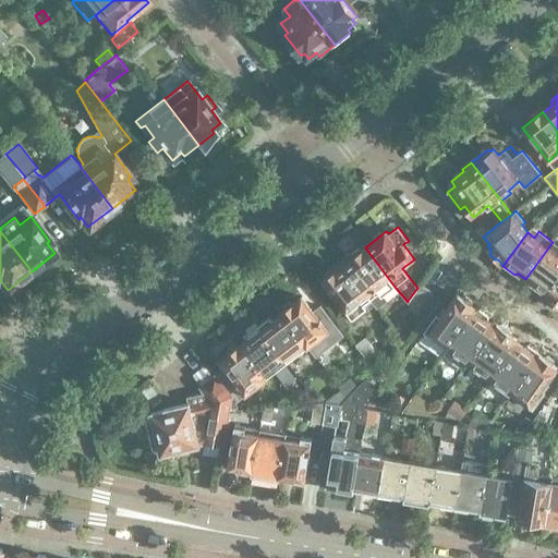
[(557,245),(553,242),(525,279),(533,284),(533,288),(545,296),(557,278),(557,245)]
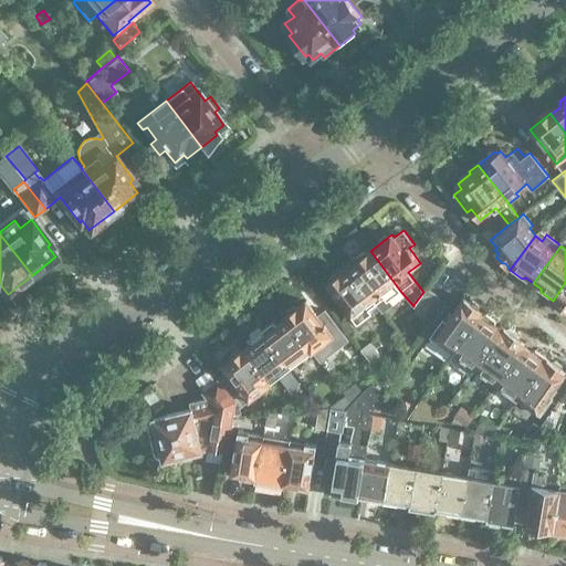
[(348,265),(377,302),(383,311),(392,303),(389,299),(400,291),(370,251),(367,253),(366,251),(348,265)]
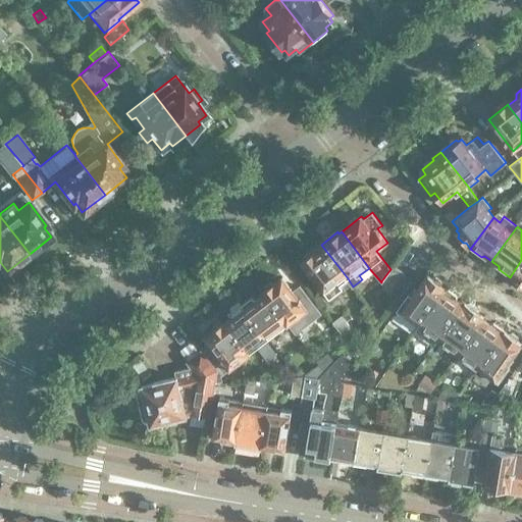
[(348,278),(321,245),(305,256),(304,259),(302,261),(329,299),(344,289),(341,284),(348,278)]
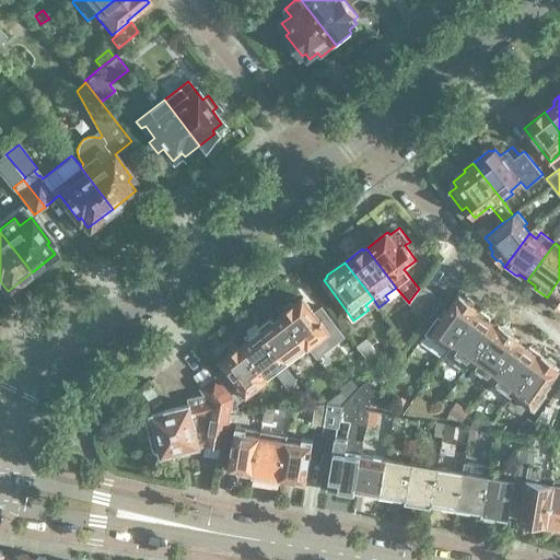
[(559,279),(547,298),(550,301),(551,304),(558,310),(559,307),(559,279)]
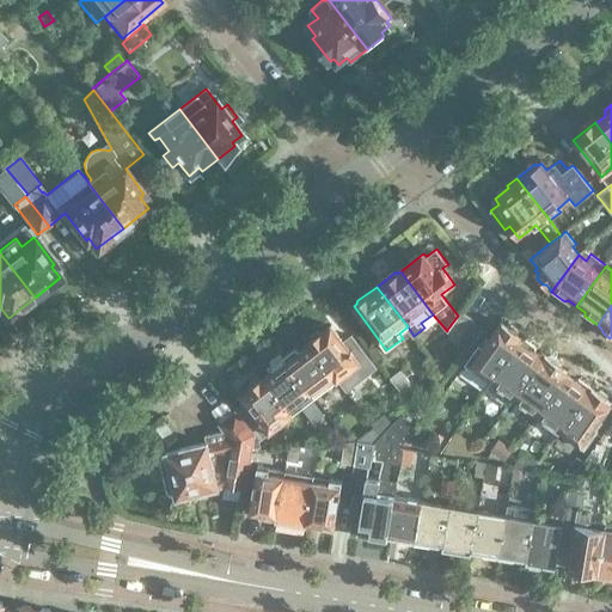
[(461,310),(458,316),(447,330),(457,343),(470,324),(473,318),(461,310)]
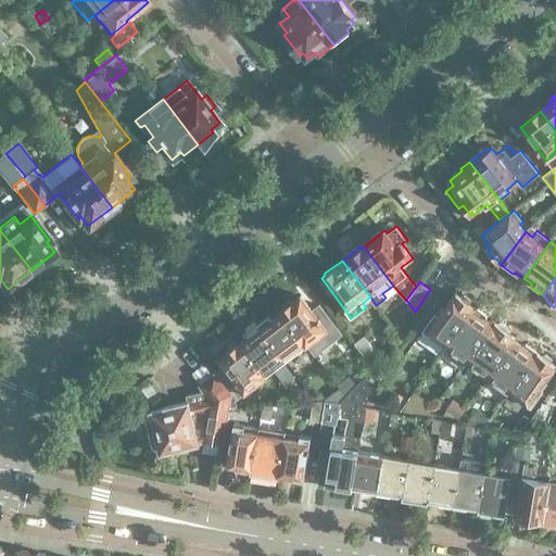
[(427,294),(415,312),(422,321),(438,301),(428,293),(430,290),(430,289),(427,294)]
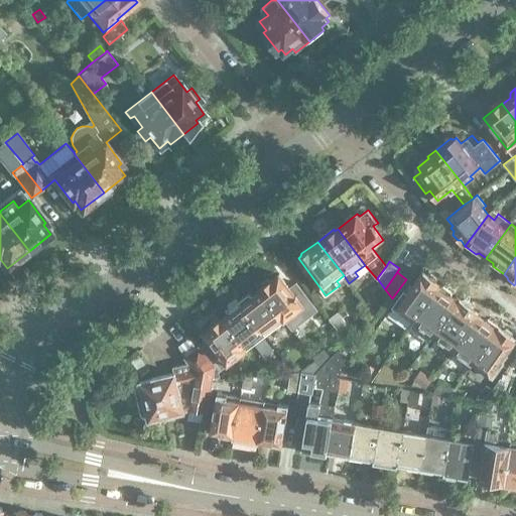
[(428,275),(424,272),(408,293),(403,290),(393,304),(415,320),(440,284),(436,281),(436,277),(430,273),(428,275)]
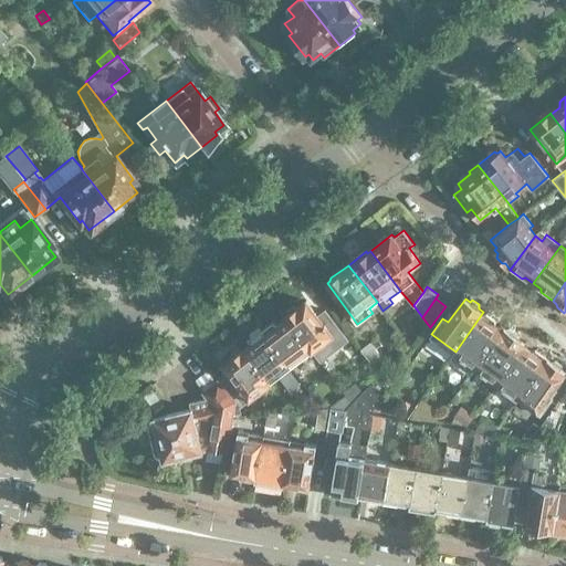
[(287,315),(286,316),(286,317),(311,348),(313,352),(335,336),(307,300),(297,307),(294,305),(287,311),(287,315)]
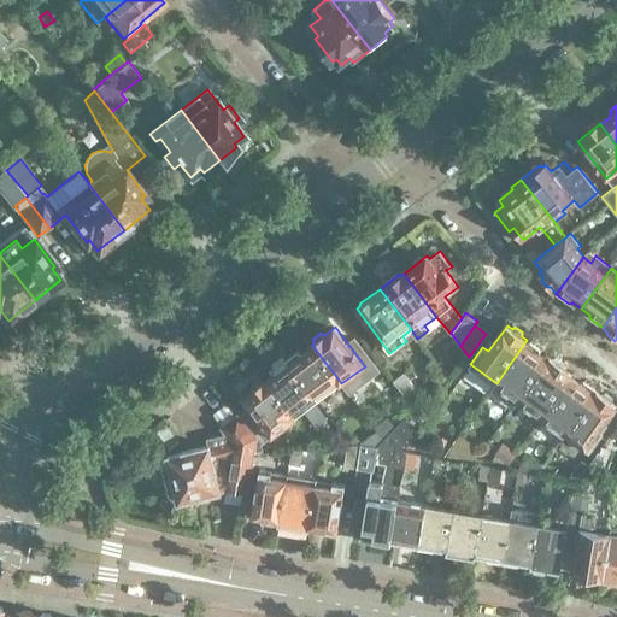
[(527,340),(497,383),(489,393),(503,403),(494,416),(504,423),(524,394),(548,359),(540,353),(540,350),(527,340)]
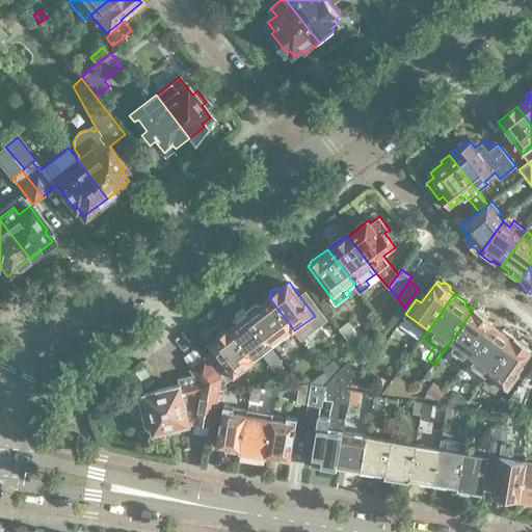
[(257,302),(247,311),(271,343),(292,327),(269,298),(262,304),(257,302)]
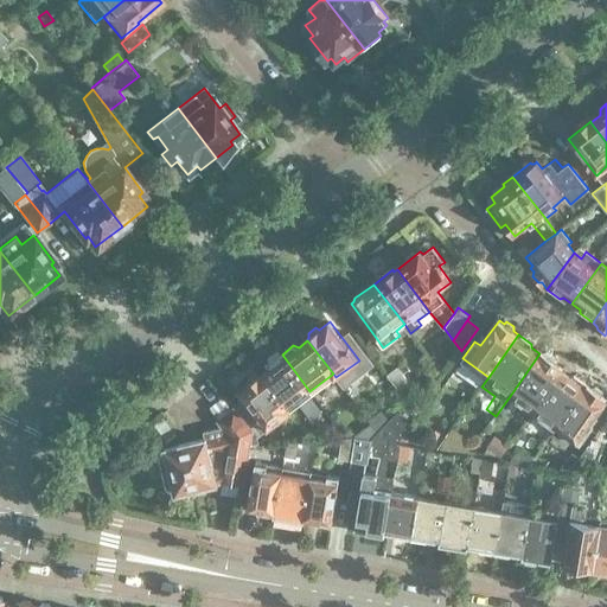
[(540,353),(516,388),(529,396),(524,403),(535,410),(563,370),(564,368),(554,359),(554,356),(548,351),(543,352),(542,351),(540,353)]
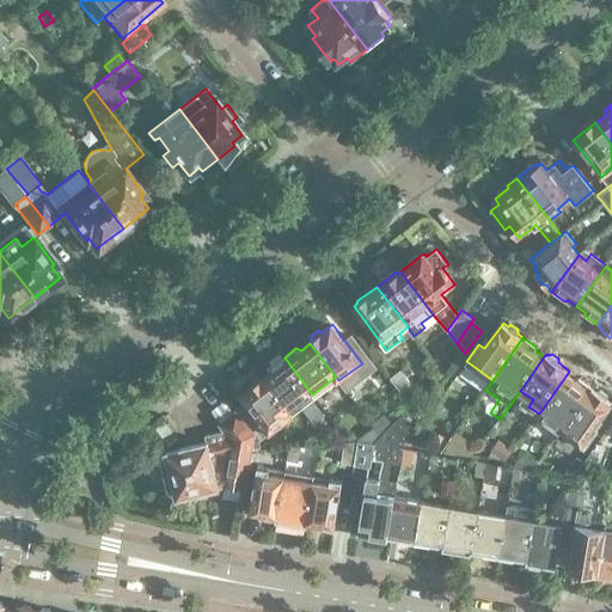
[(275,371),(265,378),(289,412),(312,395),(285,357),(274,365),(275,371)]
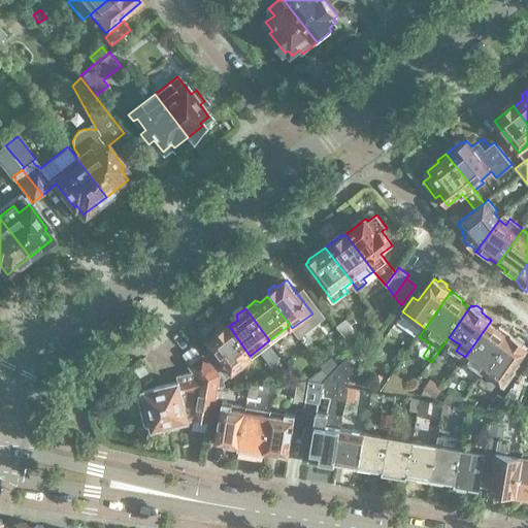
[(355,349),(362,359),(370,349),(345,319),(337,325),(355,349)]
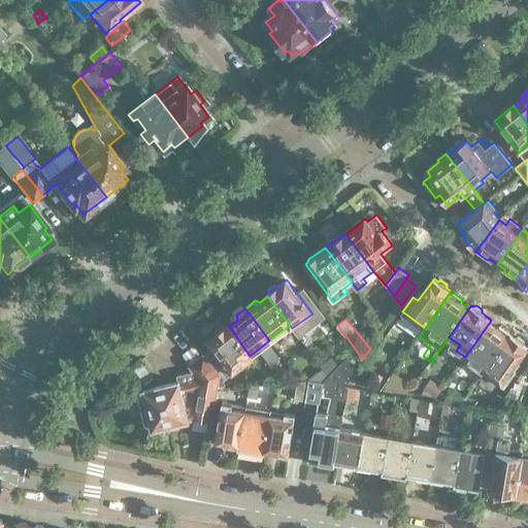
[(490,322),(465,357),(473,363),(477,358),(489,365),(512,334),(500,326),(497,327),(490,322)]
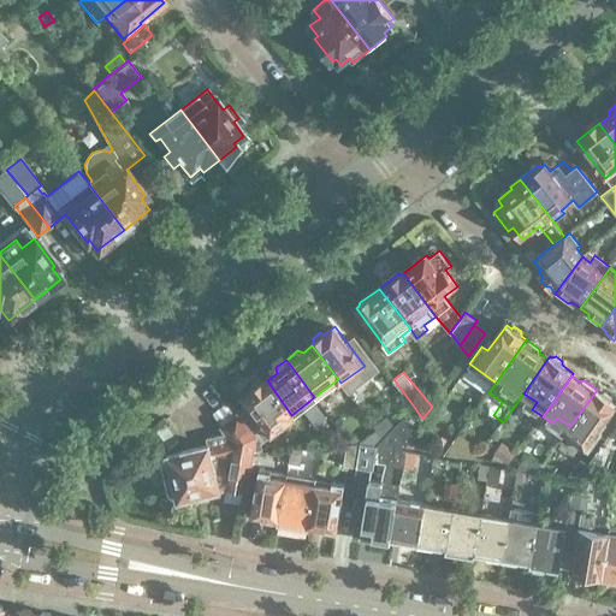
[(254,413),(243,421),(256,436),(258,437),(256,443),(260,443),(271,433),(272,436),(295,419),(291,415),(267,380),(266,379),(265,380),(260,379),(253,385),(253,390),(243,397),(254,413)]
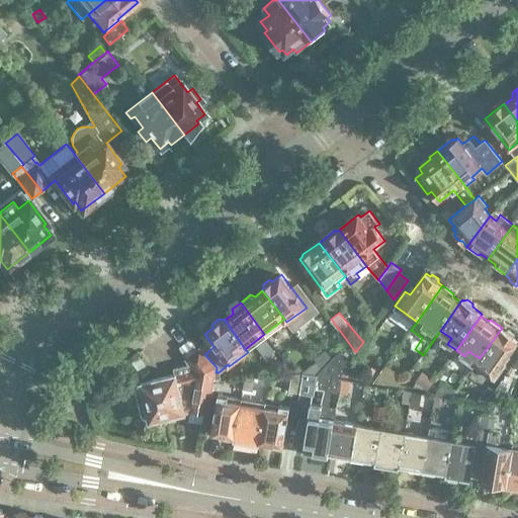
[(502,328),(480,358),(476,364),(496,379),(507,365),(504,362),(517,342),(517,339),(515,337),(515,334),(509,329),(504,330),(502,328)]
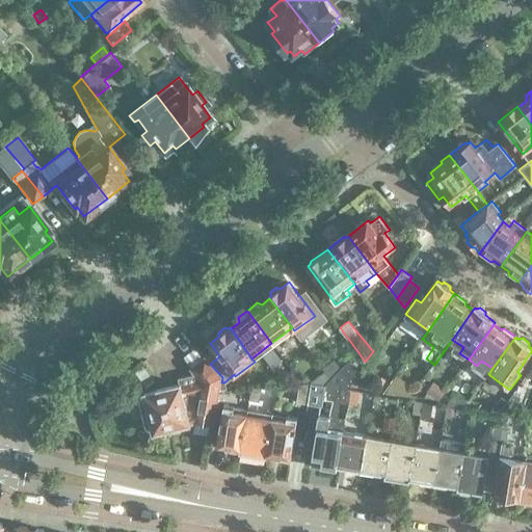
[(140,401),(140,403),(145,425),(147,427),(150,429),(153,429),(154,431),(195,422),(213,425),(221,376),(210,364),(207,358),(205,360),(196,348),(185,358),(197,374),(179,378),(181,384),(144,393),(145,395),(143,396),(140,398),(140,401)]
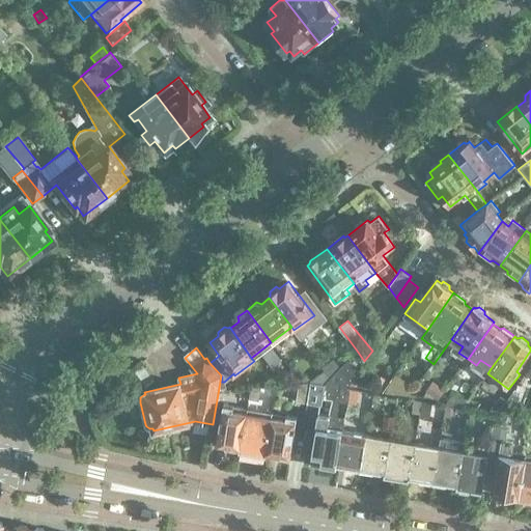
[(326,384),(325,384),(325,385),(347,389),(347,388),(364,361),(357,351),(350,358),(348,357),(342,365),(340,367),(330,379),(326,384)]
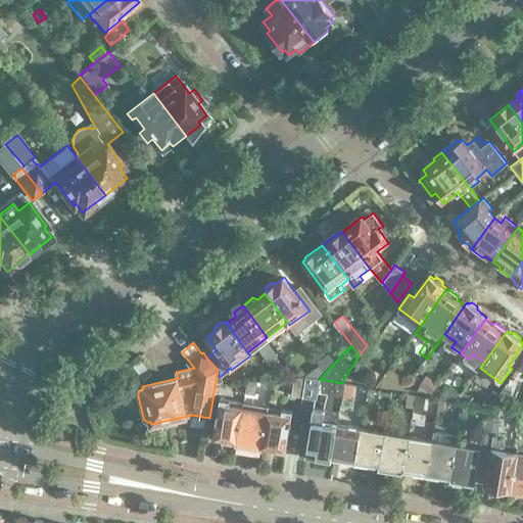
[(317,362),(321,366),(325,372),(325,373),(335,362),(327,353),(317,362)]
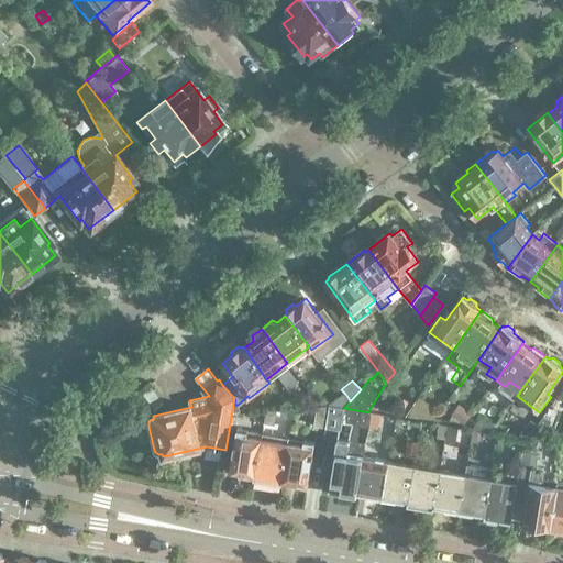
[(350,400),(345,394),(339,398),(345,407),(350,400)]
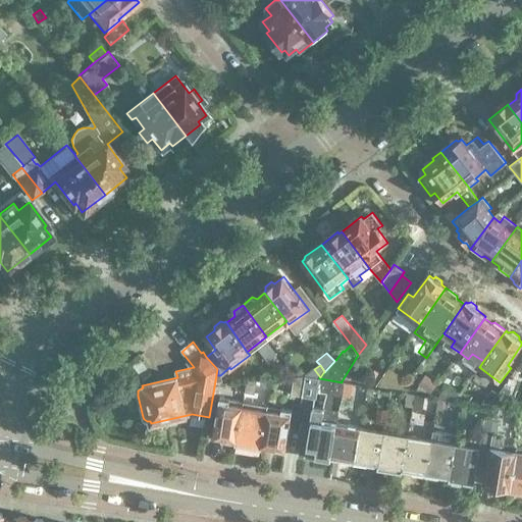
[(377,383),(385,372),(384,372),(382,374),(373,369),(365,381),(377,383)]
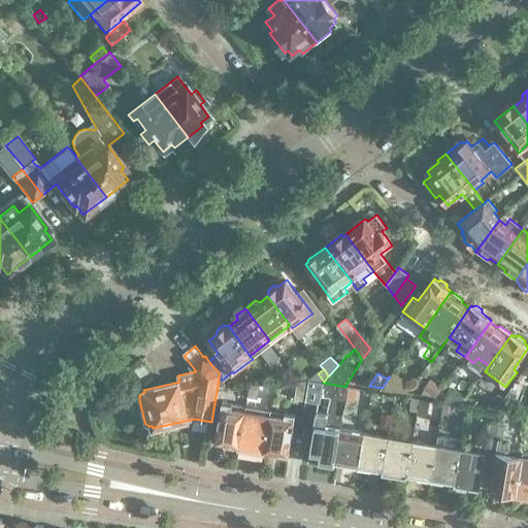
[(399,383),(390,376),(382,388),(395,391),(399,383)]
